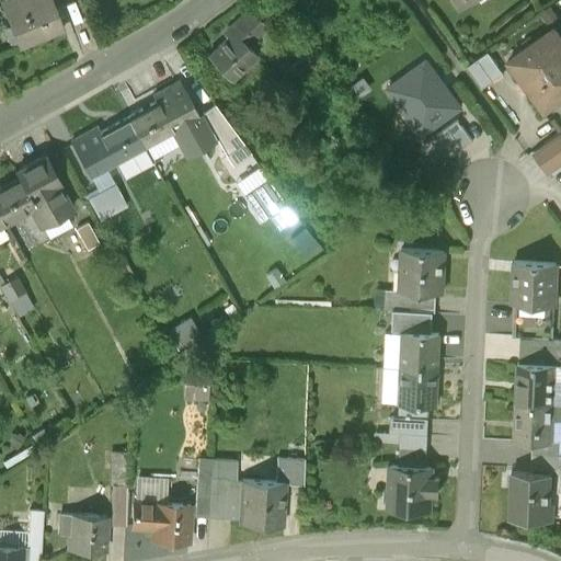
[(50,0),(14,0),(1,6),(10,27),(14,25),(23,47),(63,31),(55,12),(56,11),(52,1),(50,0)]
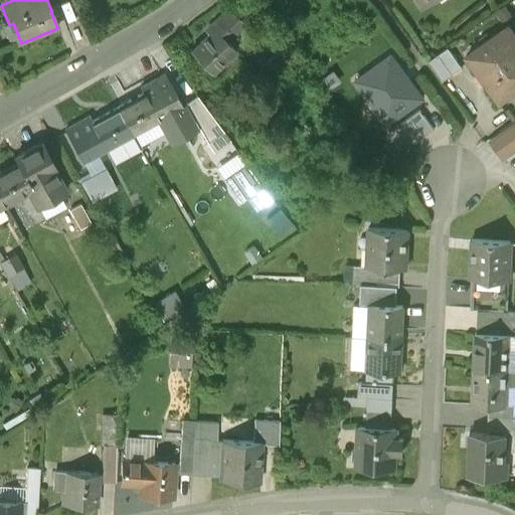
[(416,0),(424,10),(439,0),(416,0)]
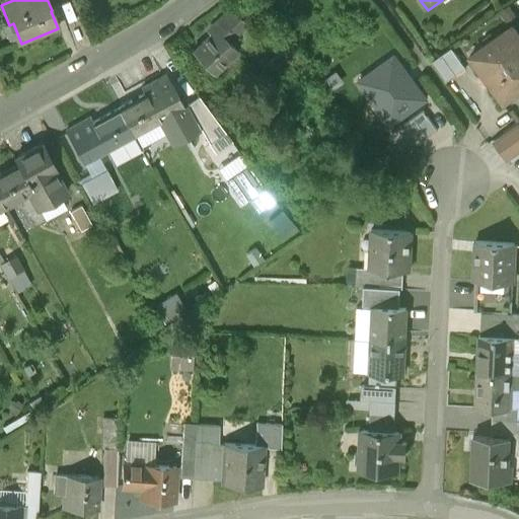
[(231,9),(213,25),(229,43),(247,26),(231,9)]
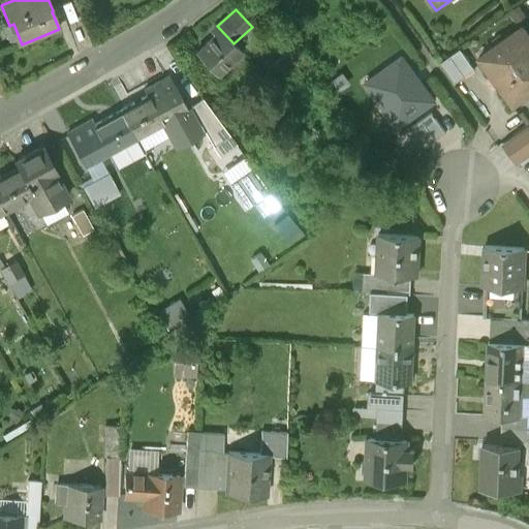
[(220,31),(196,53),(218,75),(243,53),(234,43),(217,26),(216,28),(220,31)]
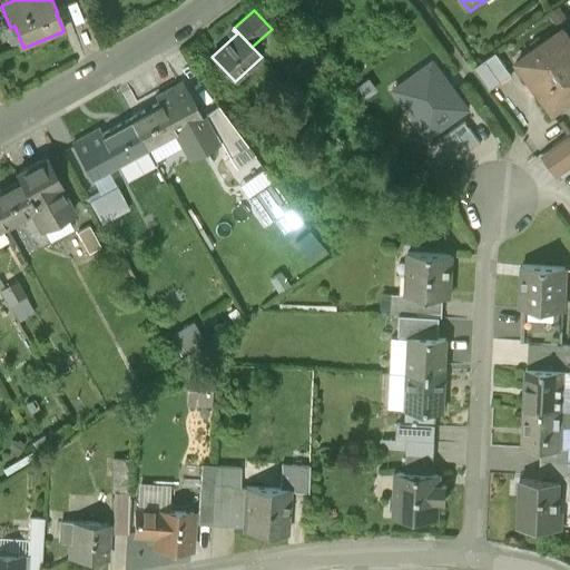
[(569,42),(562,32),(516,66),(552,116),(569,102),(569,42)]
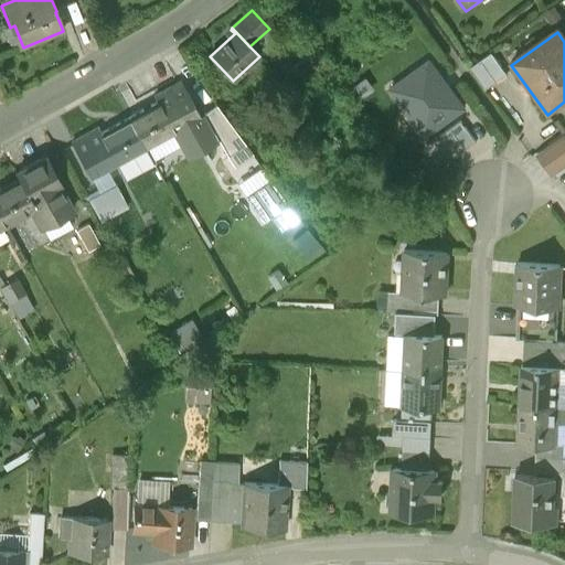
[(469,71),(484,93),(507,77),(491,55),(469,71)]
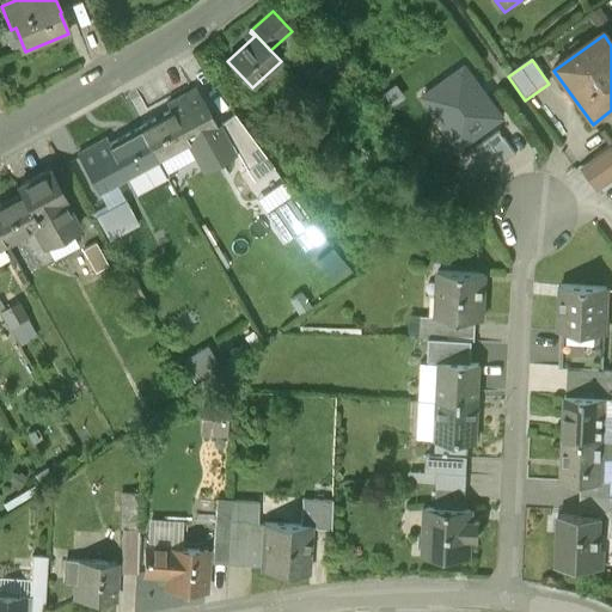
[(477,86),(464,69),(422,99),(439,122),(447,116),(466,144),(501,120),(487,99),(484,99),(478,91),(477,86)]
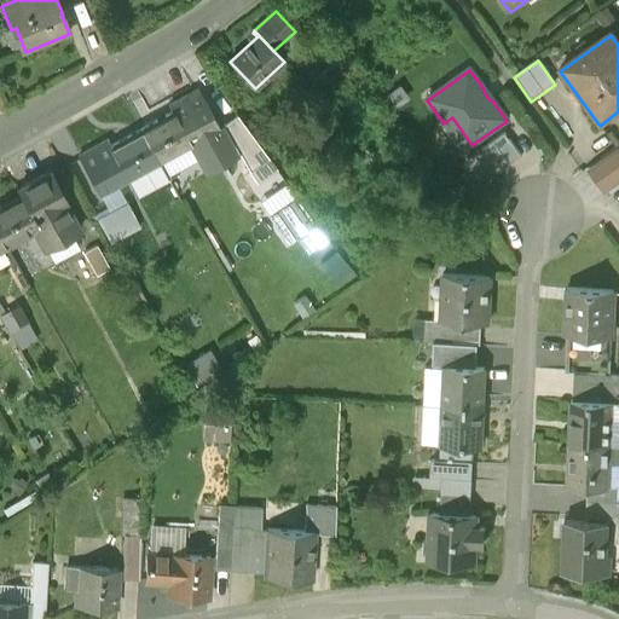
[(220,129),(198,91),(168,108),(172,113),(142,131),(160,163),(160,165),(192,145),(207,171),(235,155),(219,131),(220,129)]
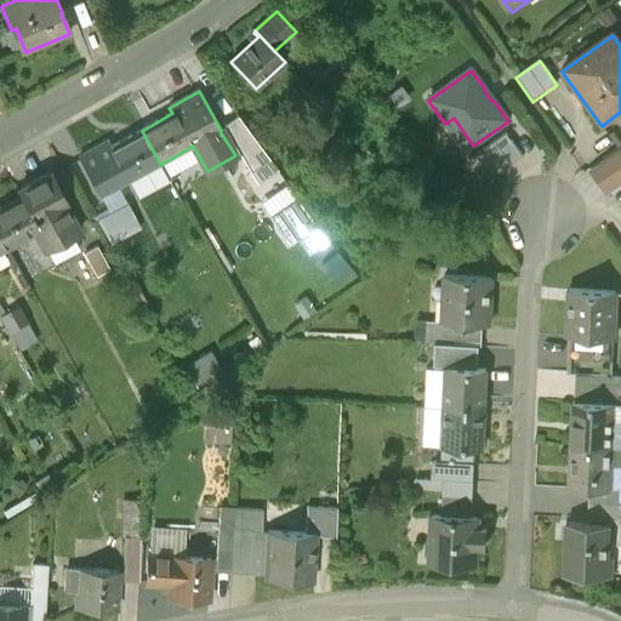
[(224,126),(251,175),(271,161),(238,117),(224,126)]
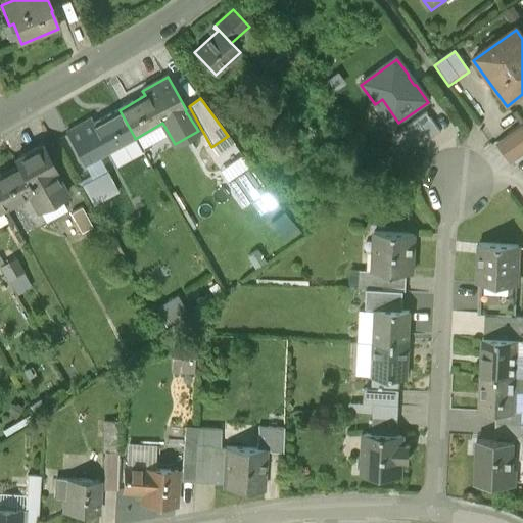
[(90,121),(67,134),(85,165),(135,138),(120,110),(93,126),(90,121)]
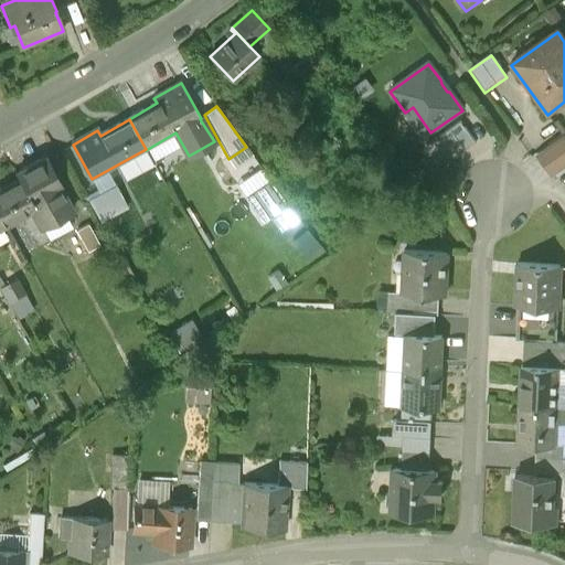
[(476,144),(460,123),(438,138),(455,159),(476,144)]
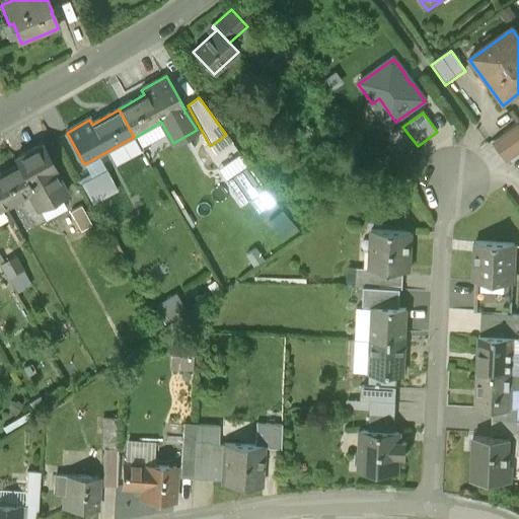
[(518,123),(494,142),(508,162),(518,153),(518,123)]
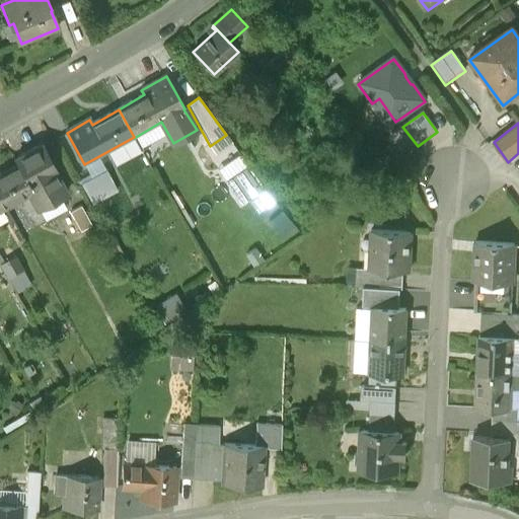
[(56,172),(42,146),(14,161),(17,166),(0,174),(0,198),(5,208),(28,196),(36,210),(66,195),(54,173),(56,172)]
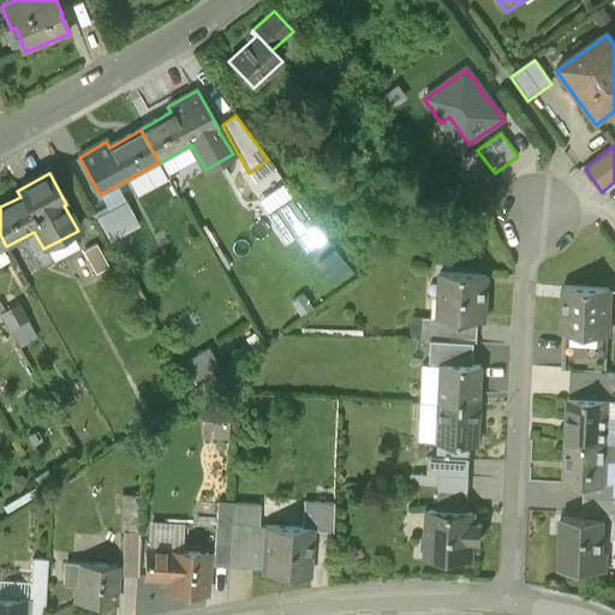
[(309,254),(330,240),(293,179),(262,198),(288,242),(299,236),(309,254)]
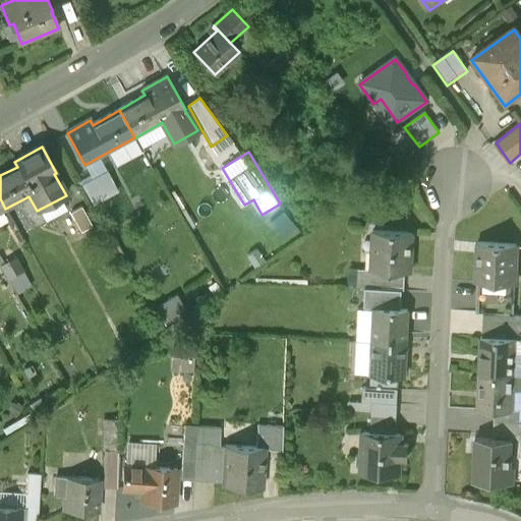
[(116,192),(105,172),(81,185),(93,206),(116,192)]
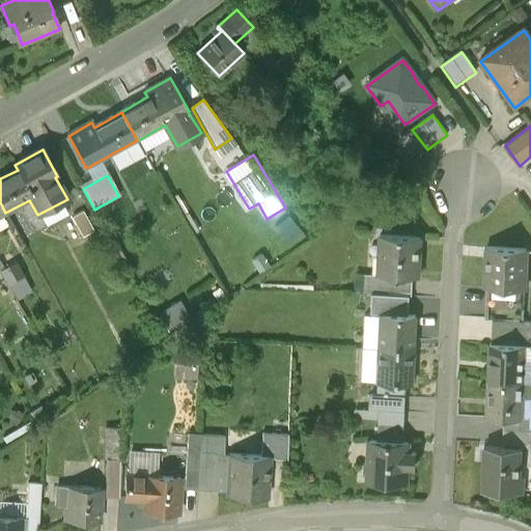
[(93,231),(82,210),(70,217),(81,239),(93,231)]
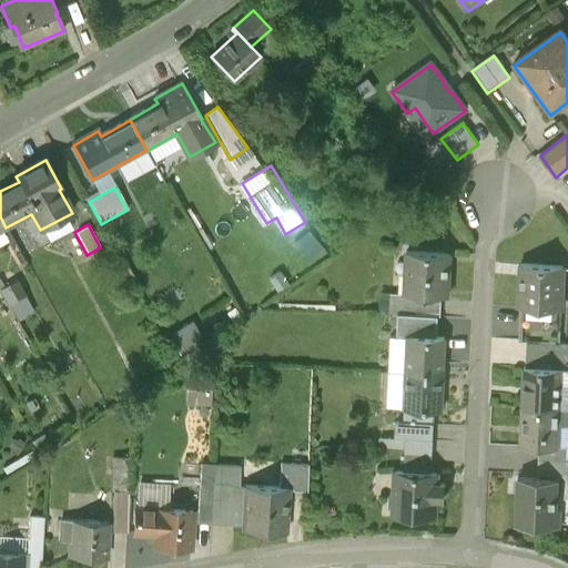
[(440,298),(447,300),(449,256),(406,253),(404,297),(440,298)]
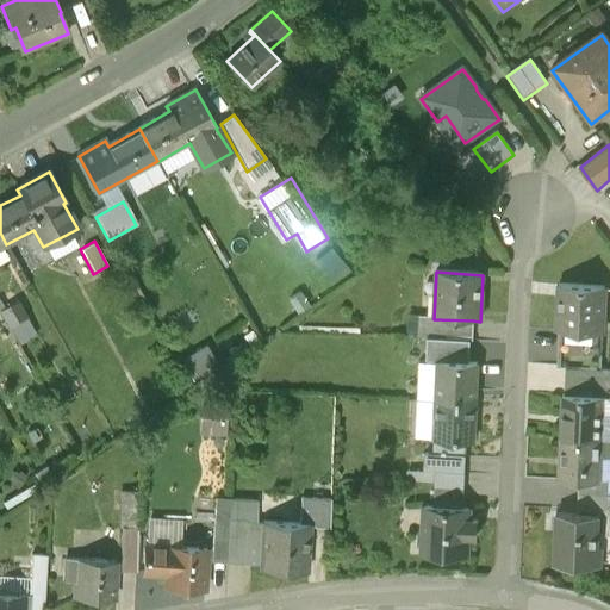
[(560,332),(602,335),(604,288),(558,286),(555,332),(560,332)]
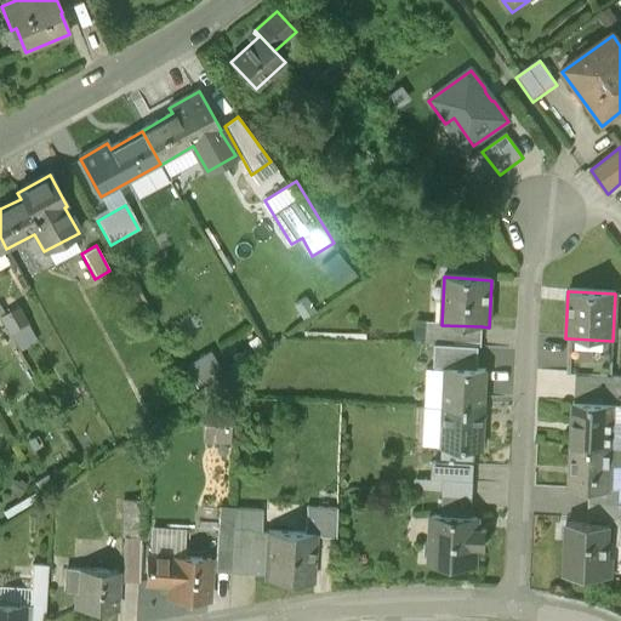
[(24,305),(6,314),(15,331),(33,323),(24,305)]
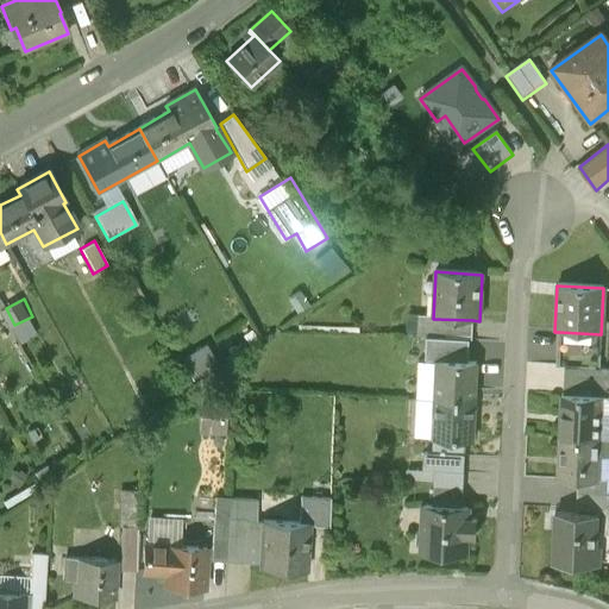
[(471,341),(472,320),(433,319),(418,318),(416,338),(470,341),(471,341)]
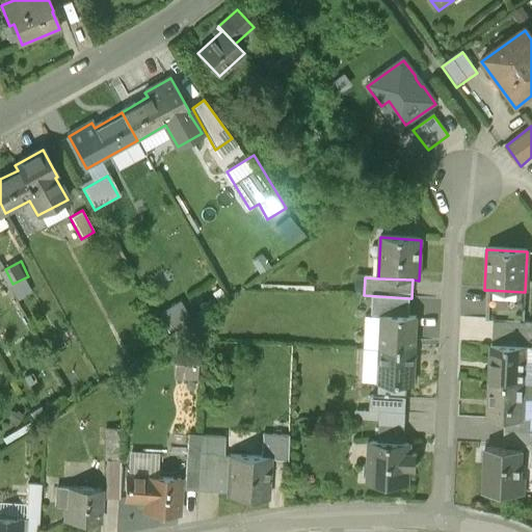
[(494,321),(524,322),(525,292),(488,290),(486,320),(494,321)]
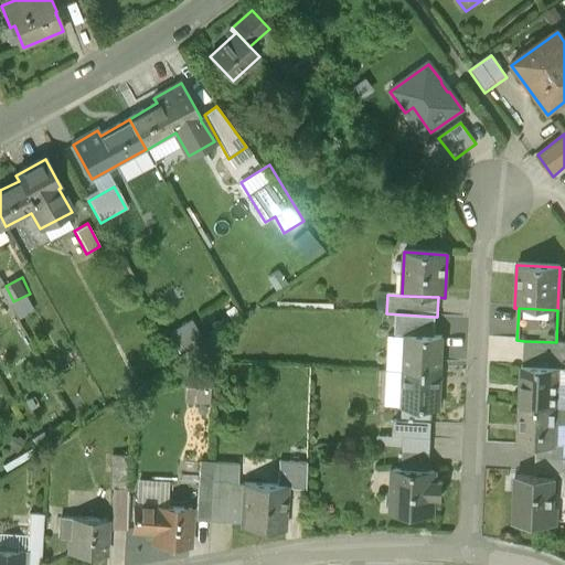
[(435,338),(436,317),(396,315),(395,337),(406,338),(406,336),(435,338)]
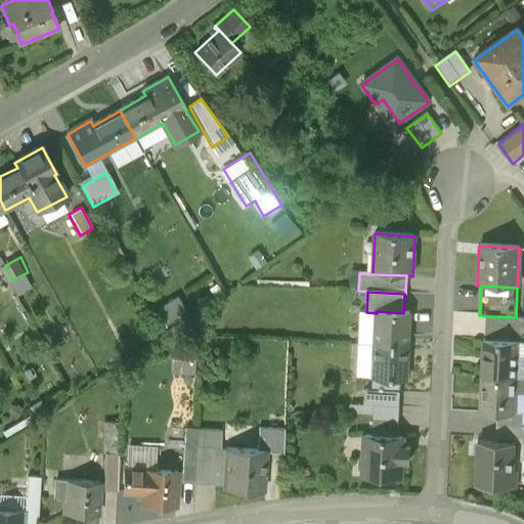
[(409,346),(410,313),(403,313),(377,311),(377,313),(376,345),(409,346)]
